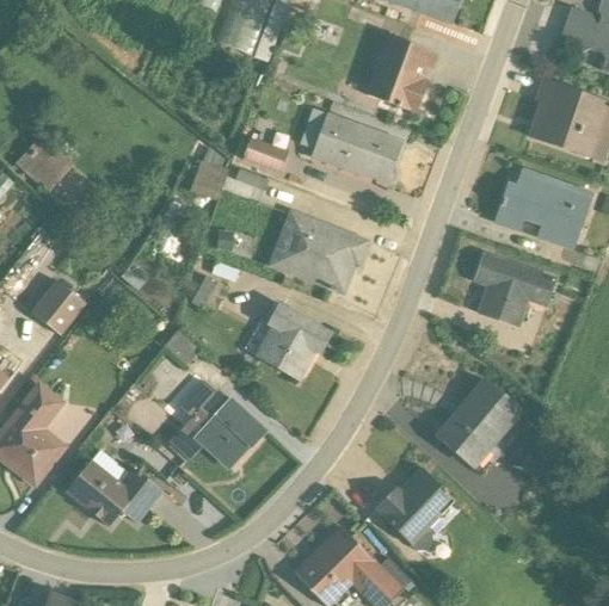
[(235,0),(223,39),(254,49),(269,0),(235,0)]
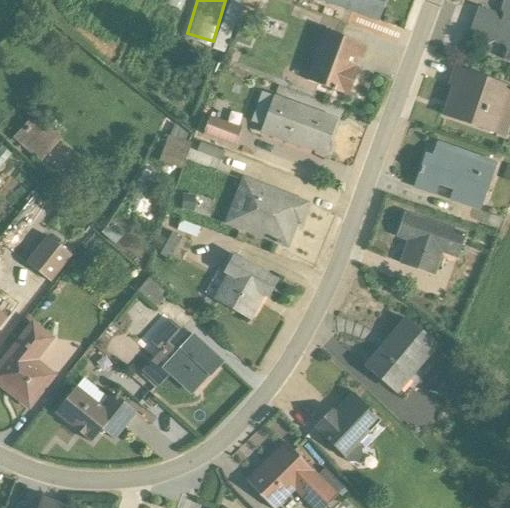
[(230,0),(213,46),(213,47),(224,51),(243,0),(230,0)]
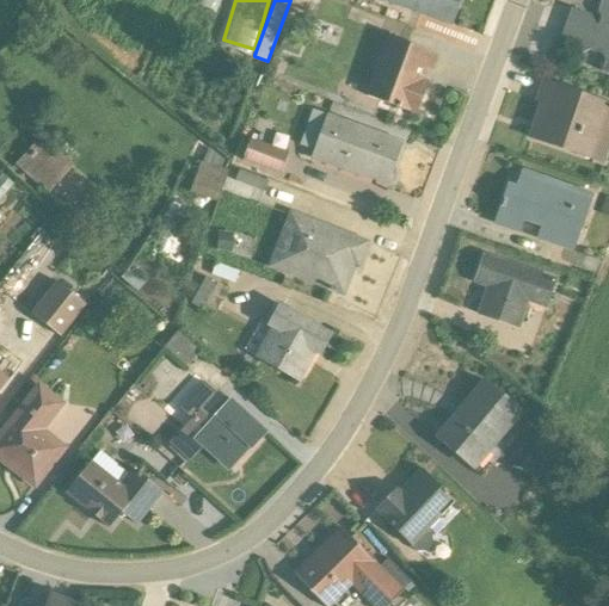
[(451,20),(459,0),(395,0),(451,22),(451,20)]
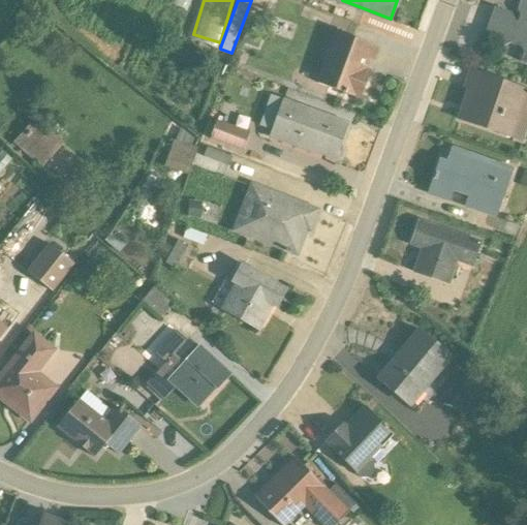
[(494,5),(485,32),(501,38),(504,44),(510,41),(520,44),(523,51),(520,60),(526,62),(526,0),(520,0),(518,8),(520,13),(518,20),(514,18),(514,17),(512,11),(494,5)]
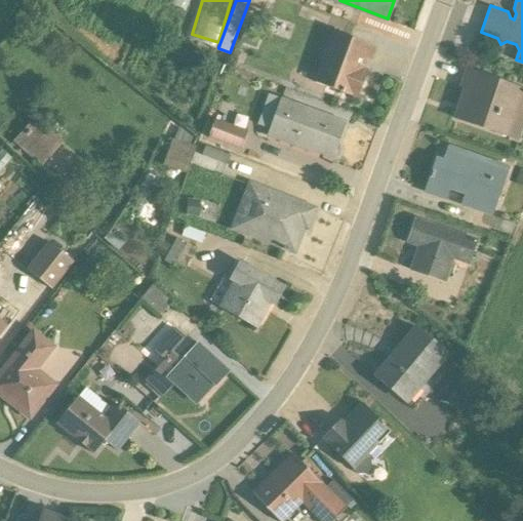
[(244,37),(242,43),(252,47),(254,43),(259,45),(266,31),(250,25),(247,32),(244,31),(242,36),(244,37)]
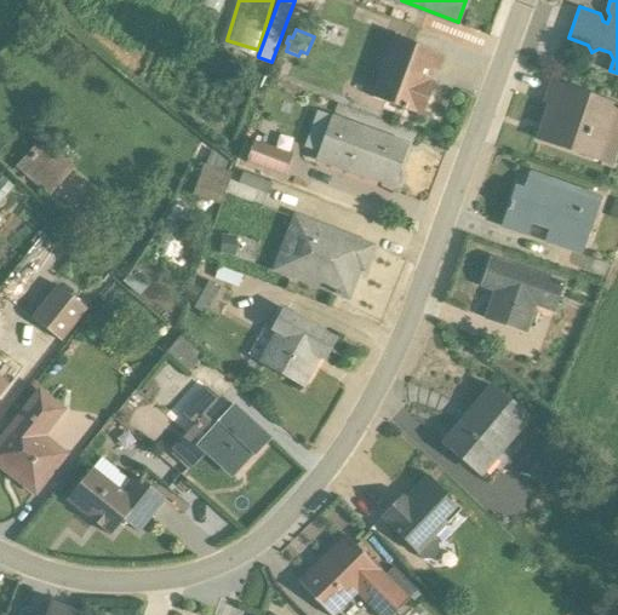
[(370,95),(423,114),(435,81),(430,79),(434,69),(440,70),(446,55),(393,34),(370,95)]
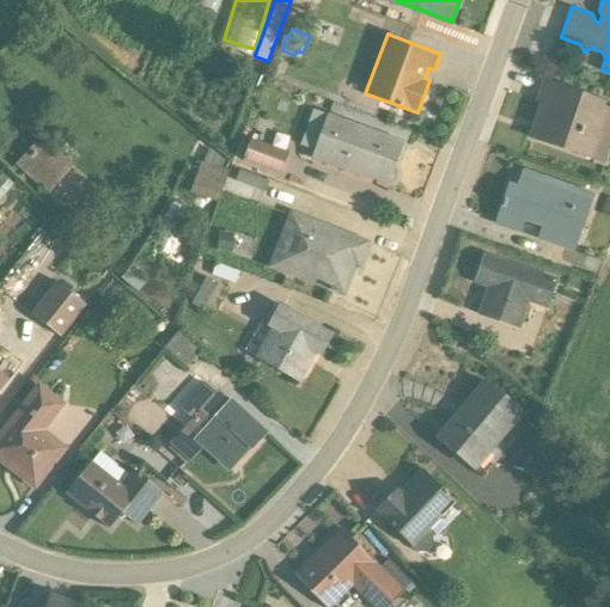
[(609,100),(543,78),(536,100),(540,102),(529,136),(604,163),(609,147),(609,100)]
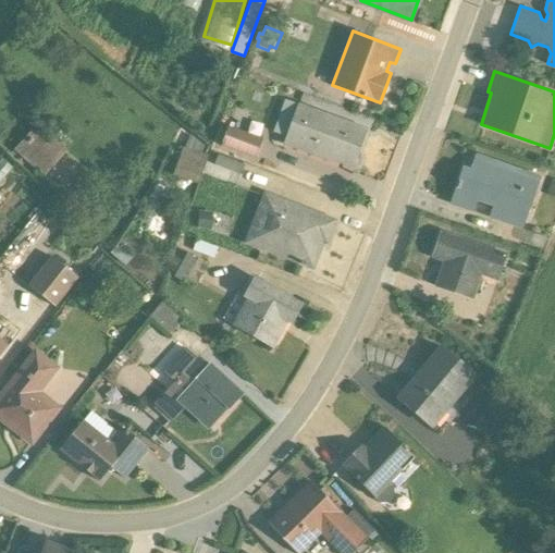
[(206,138),(138,84),(127,97),(146,112),(145,115),(186,148),(184,150),(192,157),(206,138)]
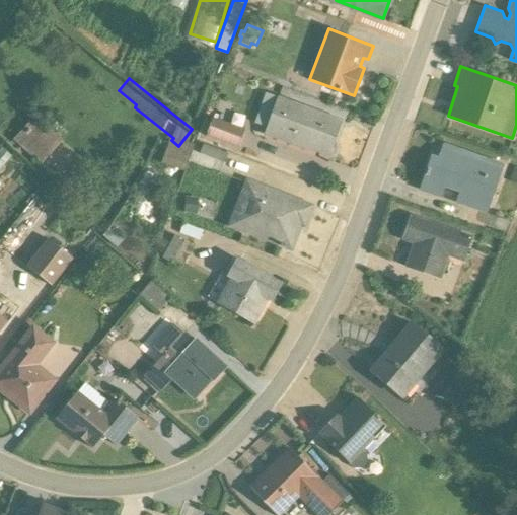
[(343,119),(266,91),(254,122),(266,126),(264,133),(331,157),(337,144),(335,143),(343,119)]
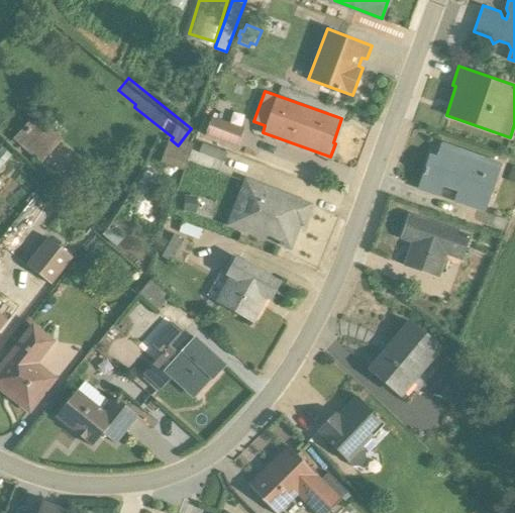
[(41,105),(15,133),(41,159),(69,130),(41,105)]
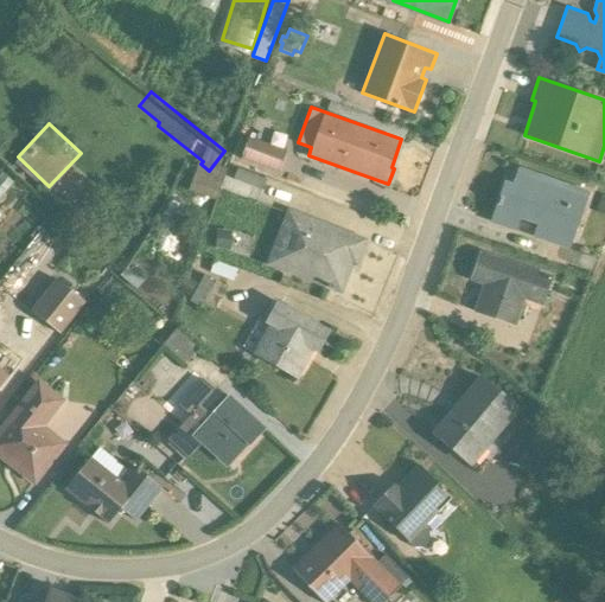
[(287,151),(250,136),(242,157),(279,171),(287,151)]
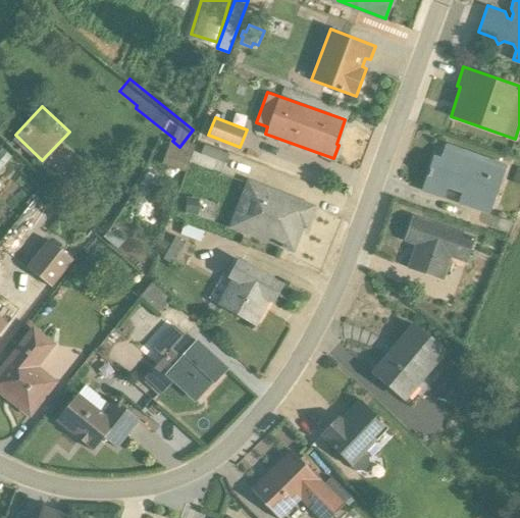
[(130,196),(161,144),(144,134),(94,217),(102,223),(121,192),(130,196)]
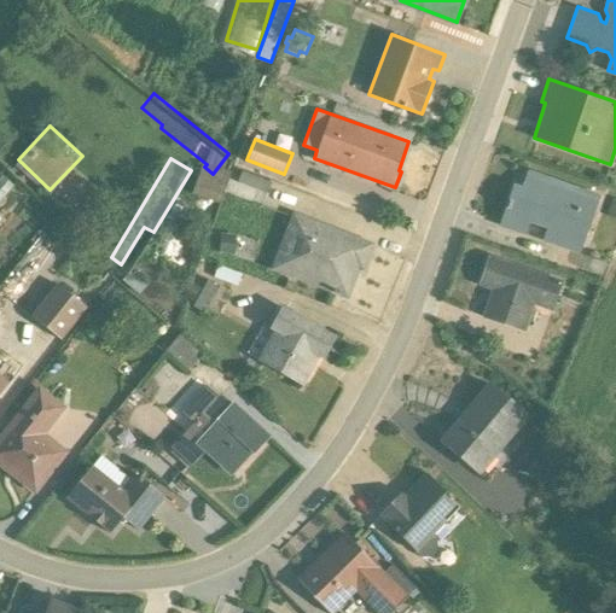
[(513,184),(499,225),(527,234),(530,223),(546,228),(542,240),(580,254),(600,194),(528,168),(522,186),(513,184)]
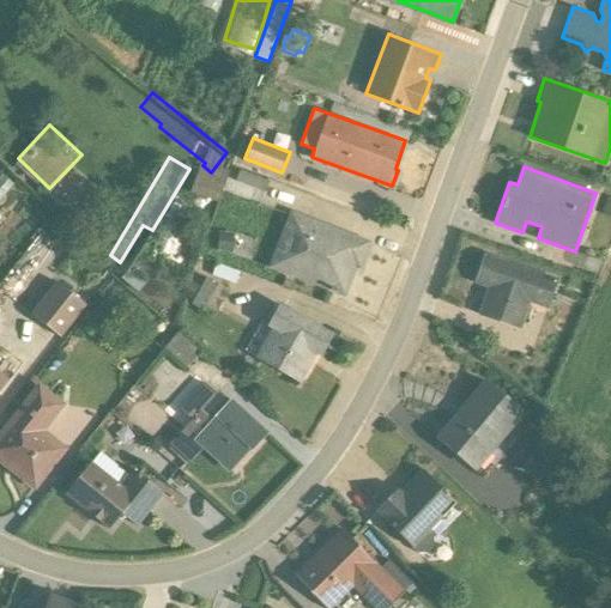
[(268,181),(240,169),(236,180),(265,192),(268,181)]
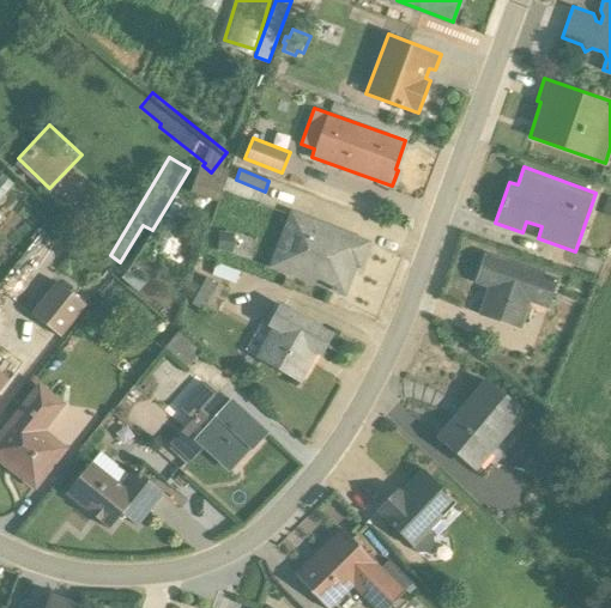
[(291,208),(268,267),(346,297),(358,267),(361,268),(371,239),(291,208)]
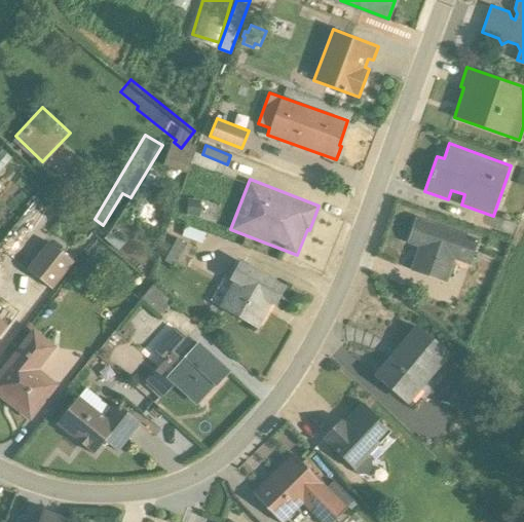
[(188,197),(187,214),(200,216),(202,198),(188,197)]
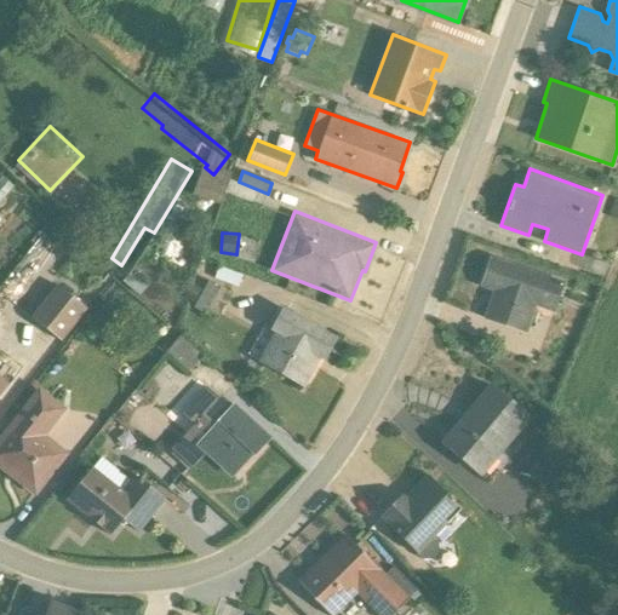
[(492,291),(484,317),(527,333),(537,305),(555,311),(566,281),(491,254),(480,286),(492,291)]
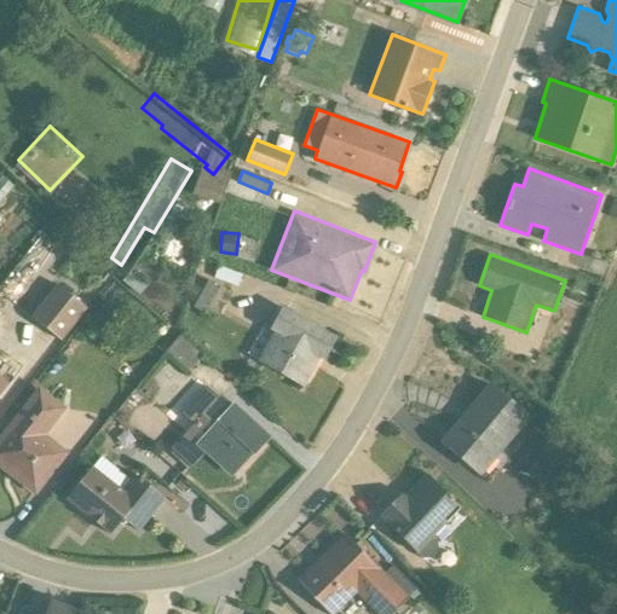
[(243,273),(200,256),(196,266),(215,274),(214,276),(237,285),(243,273)]
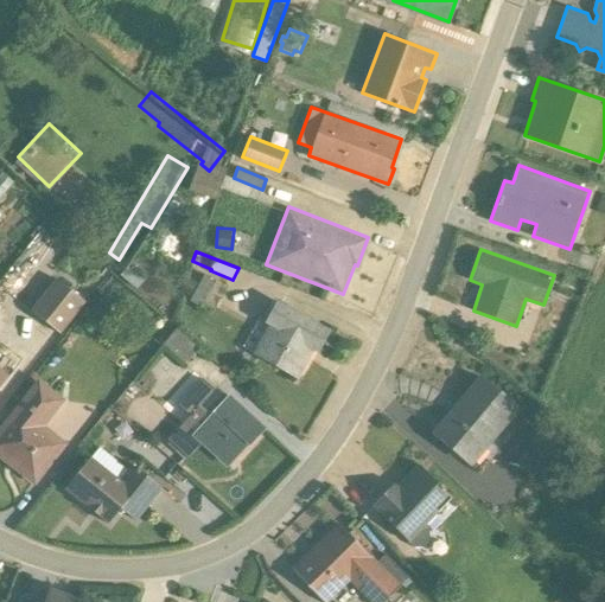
[(145,279),(128,264),(121,273),(138,288),(145,279)]
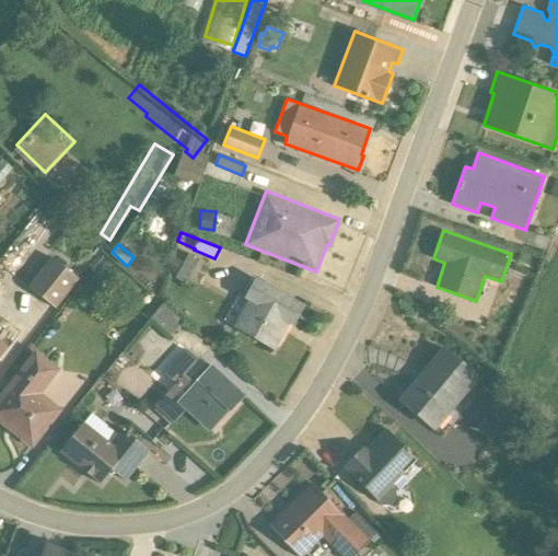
[(57,302),(84,271),(57,247),(30,278),(57,302)]
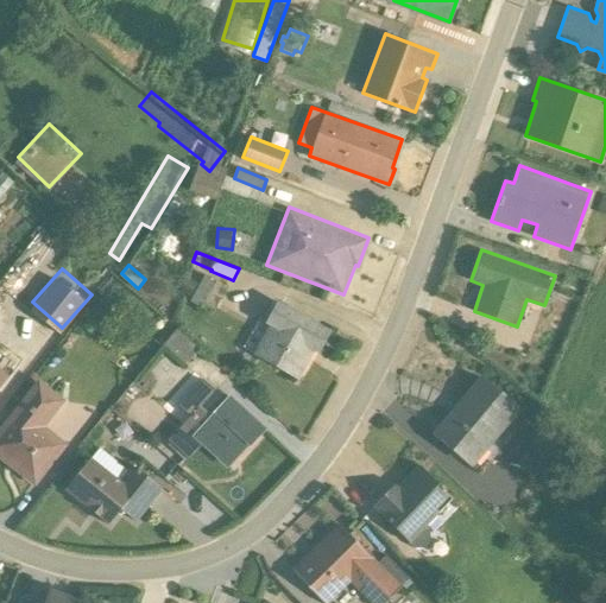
[(253,354),(300,379),(315,351),(319,353),(332,330),(278,300),(265,323),(269,325),(253,354)]
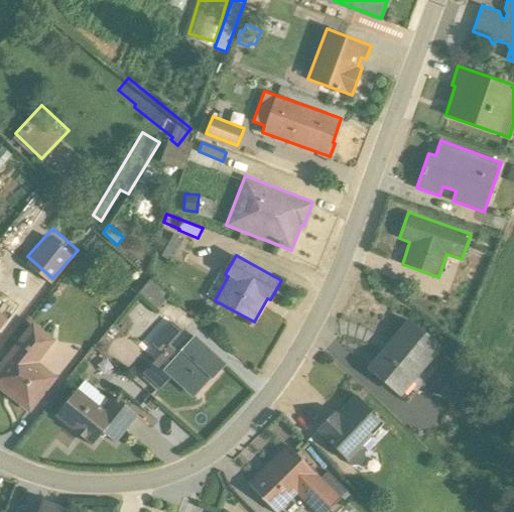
[(171,294),(151,276),(138,292),(158,309),(171,294)]
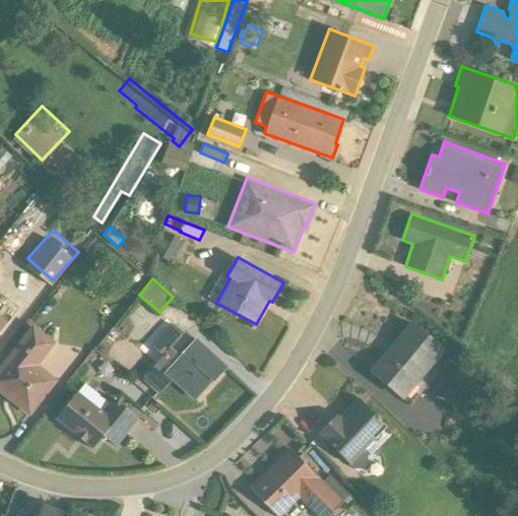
[(193,323),(177,309),(171,316),(187,330),(193,323)]
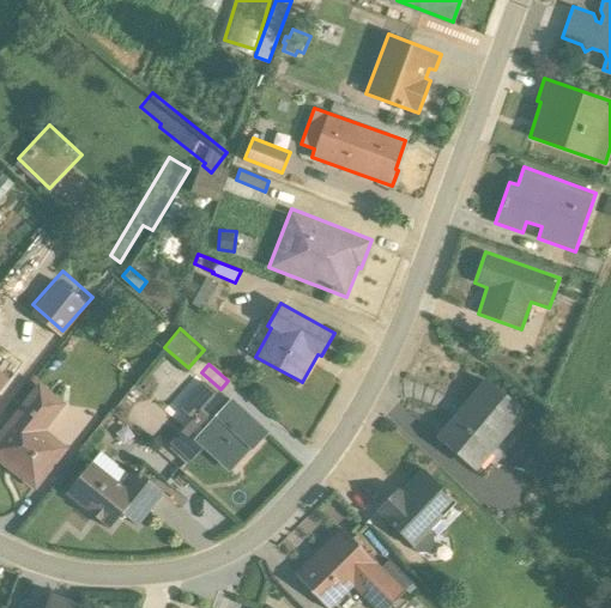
[(0,395),(12,381),(0,371),(0,395)]
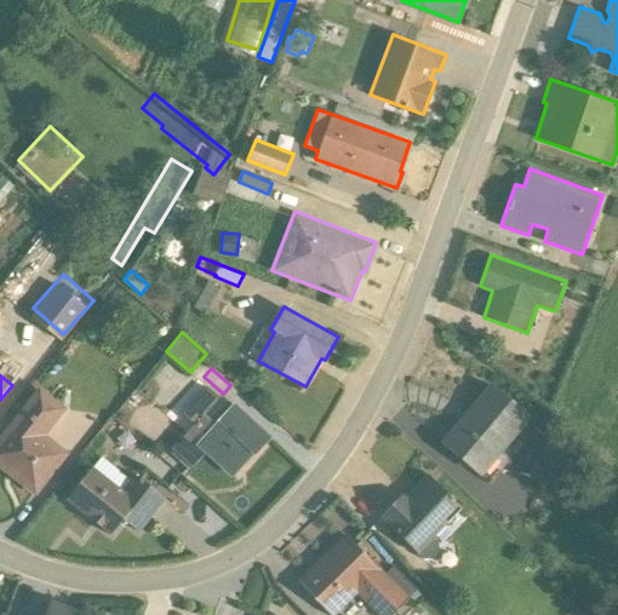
[(533,417),(491,380),(440,441),(482,476),(484,475),(491,481),(518,450),(510,444),(533,417)]
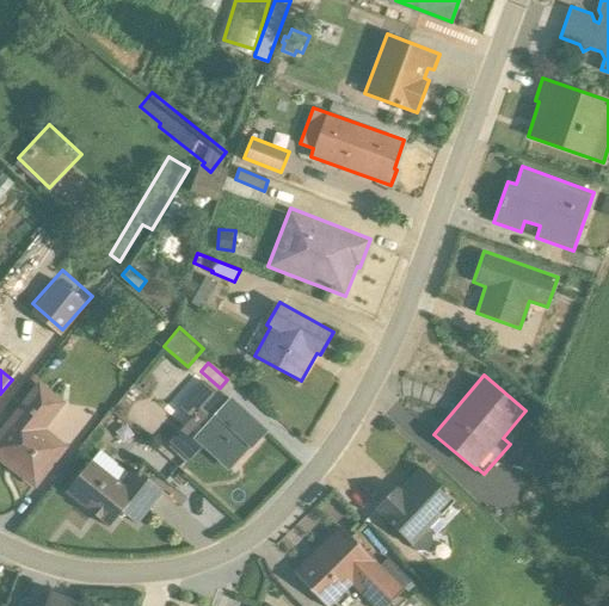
[(67,401),(38,378),(0,428),(0,459),(36,487),(69,444),(47,427),(67,401)]
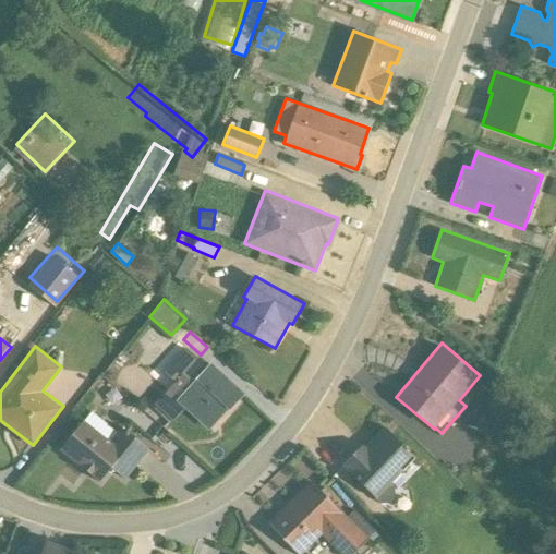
[(230,410),(245,394),(210,362),(209,362),(201,354),(198,358),(185,346),(162,371),(174,382),(155,404),(173,421),(185,408),(209,430),(229,409),(230,410)]
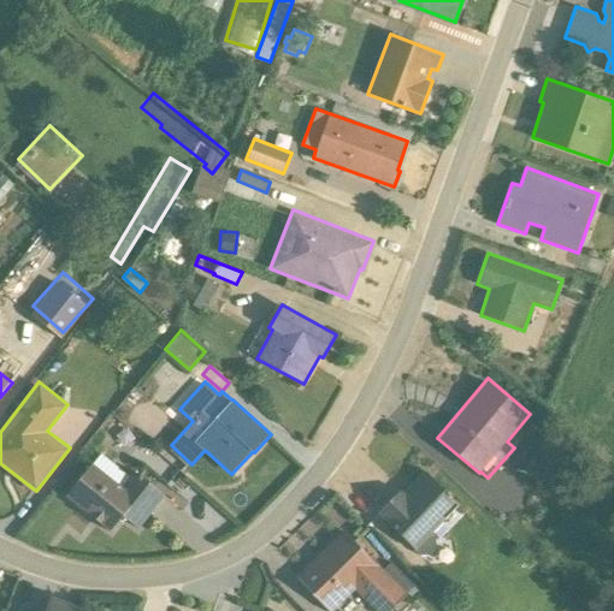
[(93,463),(66,497),(111,532),(123,516),(139,528),(166,494),(135,469),(122,486),(93,463)]
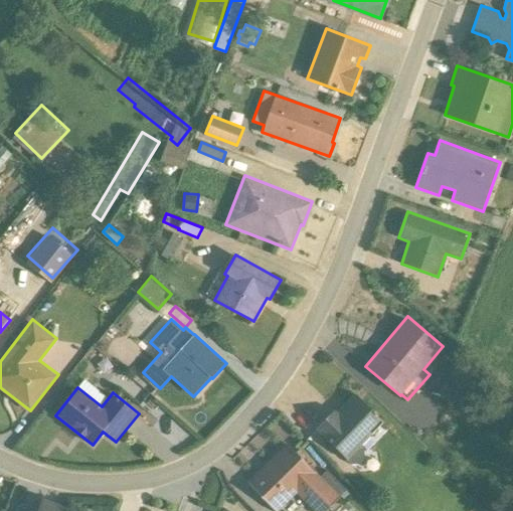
[(383,423),(354,392),(337,411),(334,408),(316,429),(352,463),(357,463),(364,457),(364,450),(360,446),(371,435),(378,432),(382,427),(383,423)]
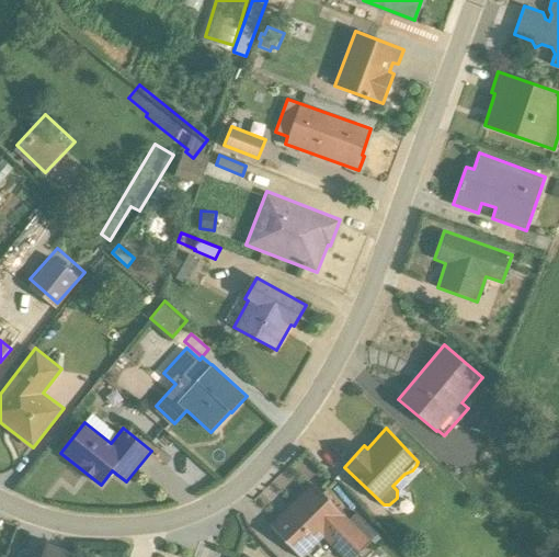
[(314,484),(271,526),(300,556),(303,556),(323,536),(343,556),(354,556),(379,533),(357,511),(350,519),(314,484)]
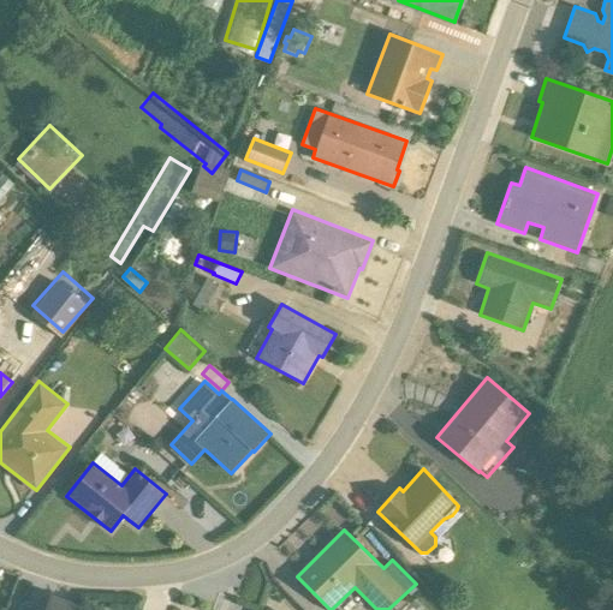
[(76,609),(78,605),(51,596),(46,609),(41,608),(37,609),(76,609)]
